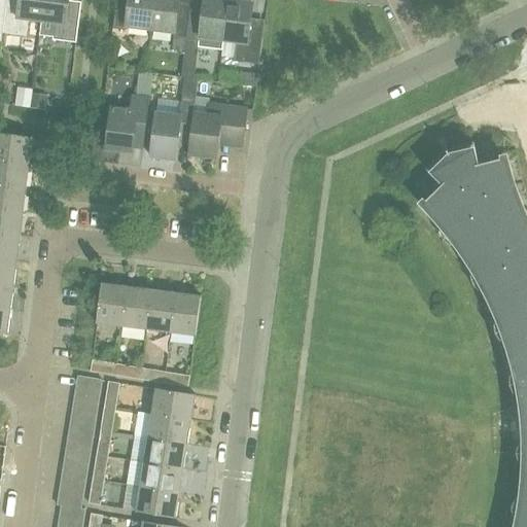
[(20,0),(19,12),(6,11),(3,34),(27,36),(29,23),(32,20),(42,21),(44,0),(20,0)]
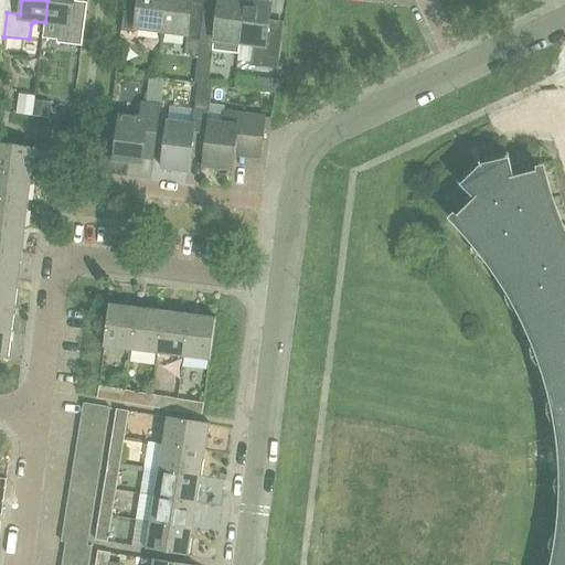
[(48,0),(45,22),(56,24),(59,29),(57,43),(83,46),(86,20),(73,18),(74,0),(48,0)]
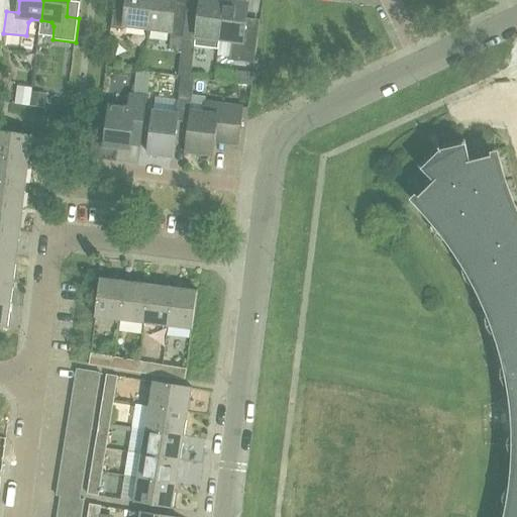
[(115,0),(111,28),(124,30),(125,26),(148,29),(151,0),(115,0)]
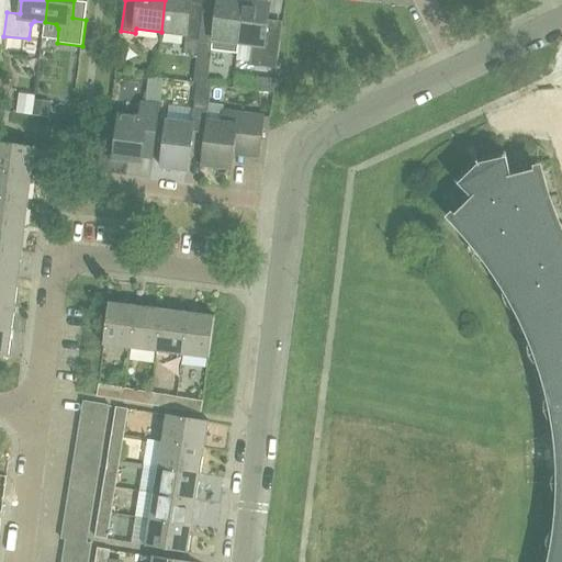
[(186,40),(187,40),(186,53),(198,54),(200,42),(204,9),(204,6),(191,4),(191,0),(165,0),(161,32),(187,35),(186,40)]
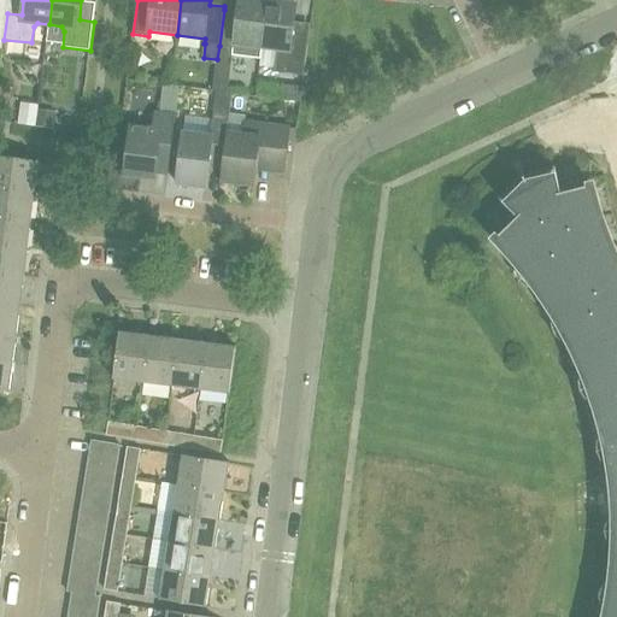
[(263,47),(269,0),(265,0),(239,0),(239,12),(224,10),(219,46),(234,48),(234,43),(263,47)]
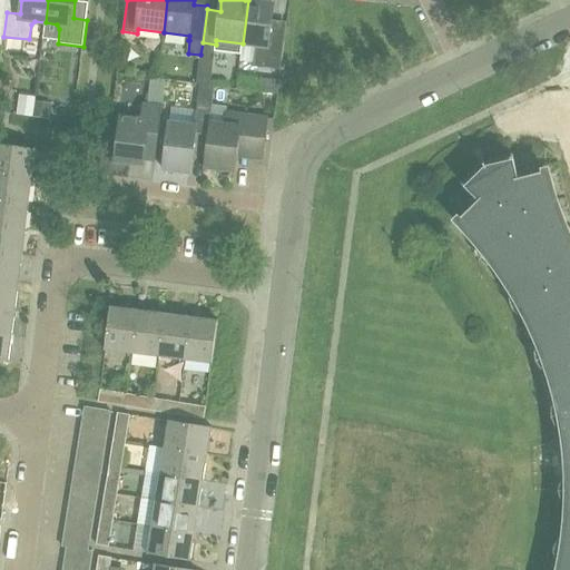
[(281,70),(285,42),(269,40),(275,3),(248,0),(243,43),(256,46),(253,67),(281,70)]
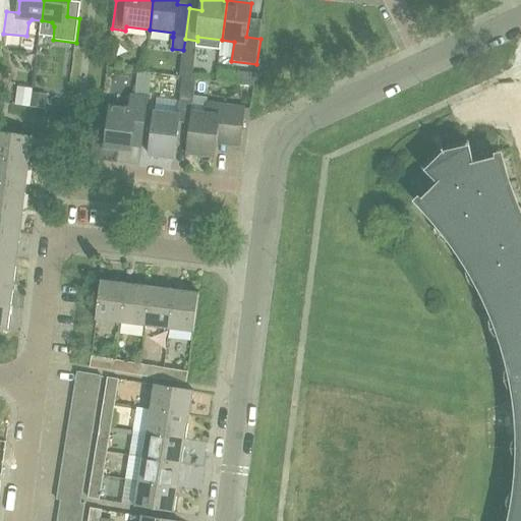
[(138,79),(142,84),(151,85),(152,73),(139,71),(138,79)]
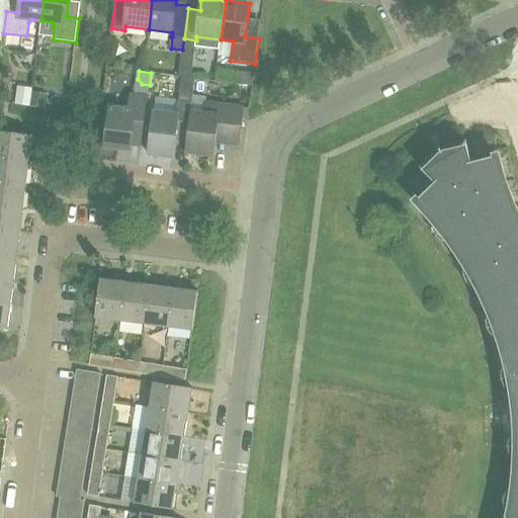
[(244,72),(242,85),(252,86),(254,73),(244,72)]
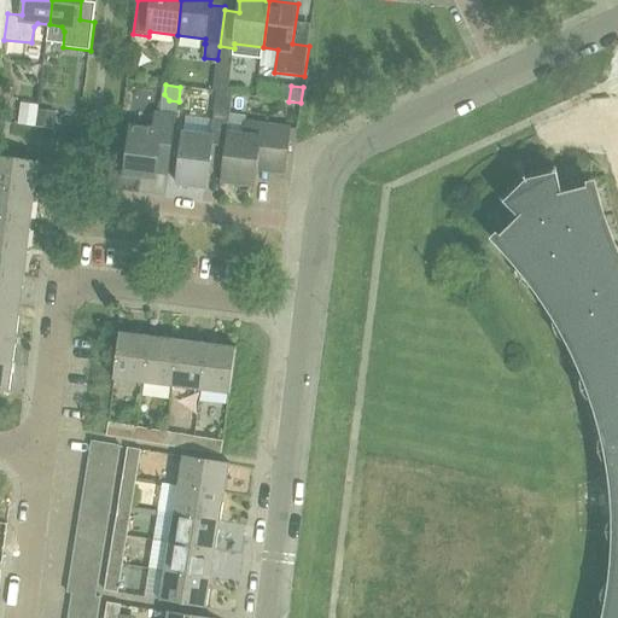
[(36,126),(39,114),(22,111),(19,123),(36,126)]
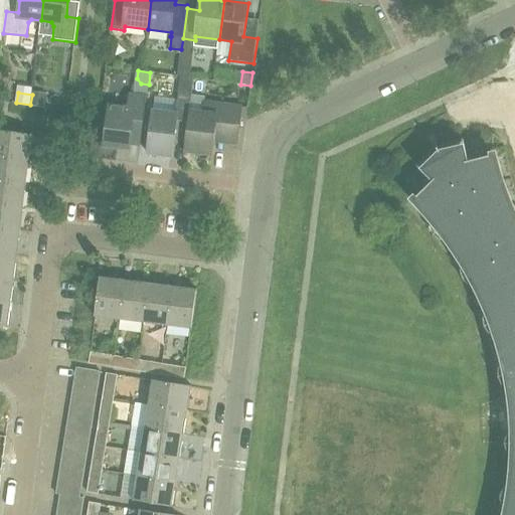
[(130,148),(130,144),(132,133),(142,134),(147,97),(129,94),(128,107),(109,105),(106,131),(103,131),(101,147),(118,149),(118,147),(130,148)]
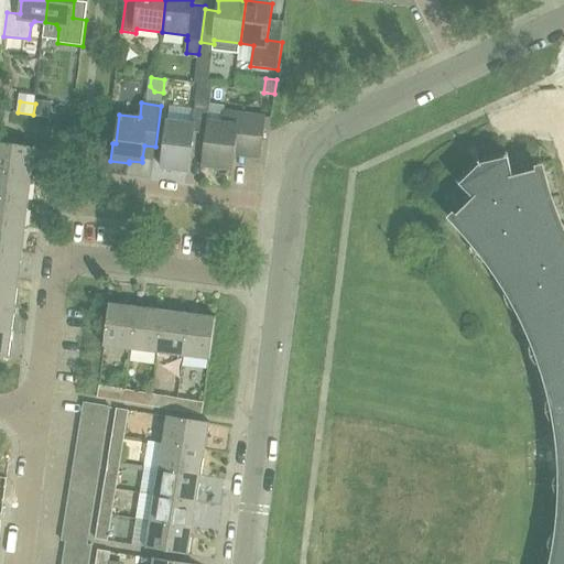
[(33,115),(49,117),(50,106),(35,104),(33,115)]
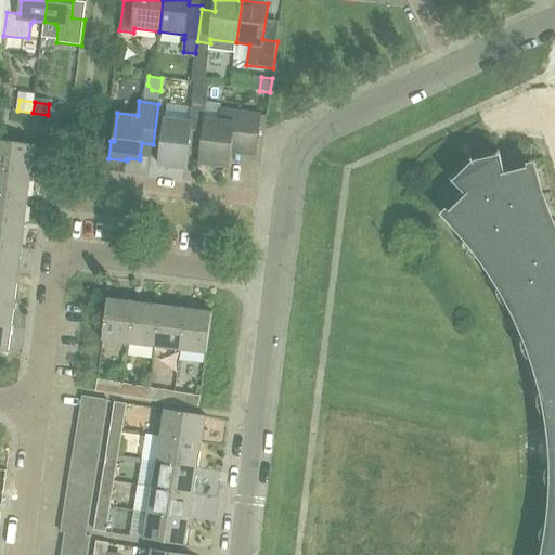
[(186,168),(188,152),(190,140),(202,142),(206,110),(192,107),(191,123),(165,119),(159,165),(186,168)]
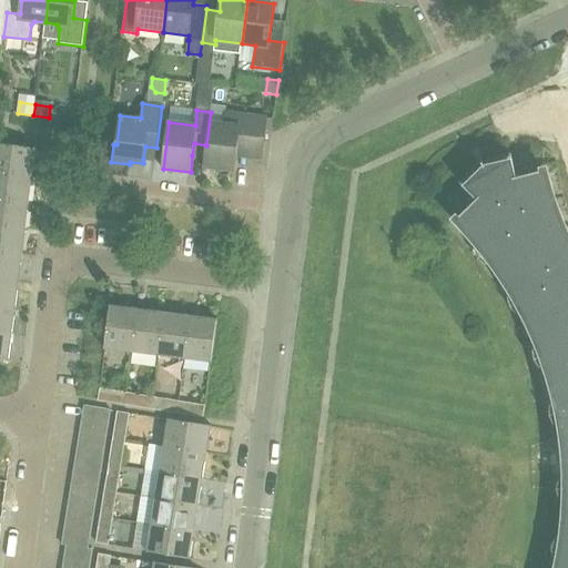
[(262,159),(264,141),(267,118),(226,112),(225,123),(211,121),(204,168),(216,169),(217,171),(219,173),(220,174),(221,175),(223,176),(225,176),(227,176),(229,175),(231,174),(232,172),(232,171),(234,171),(236,156),(262,159)]
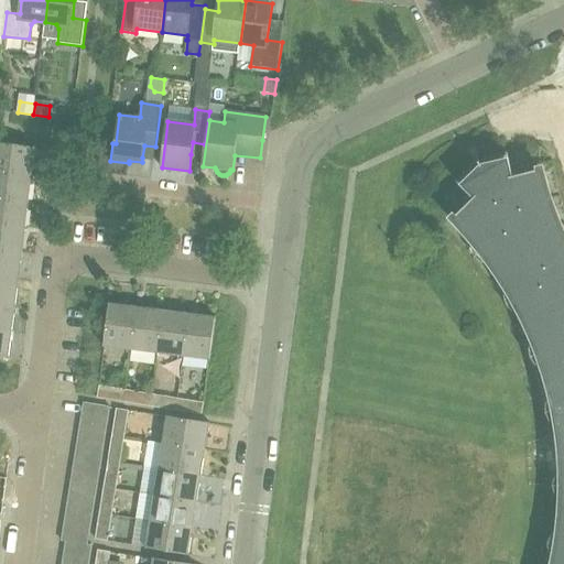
[(0,142),(0,169),(33,173),(36,148),(0,142)]
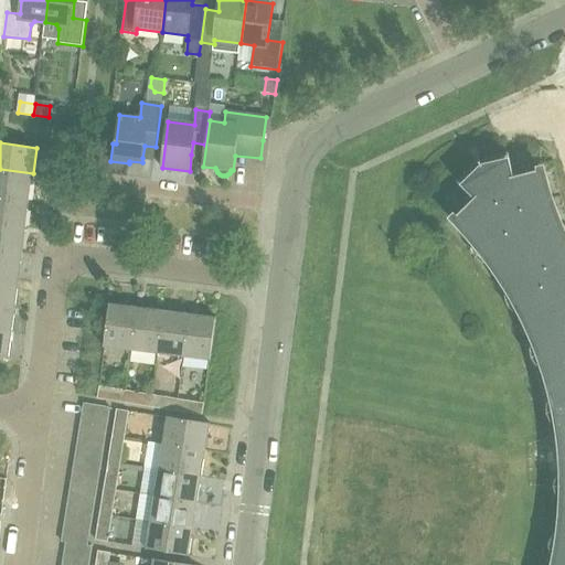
[(454,216),(452,217),(454,217),(464,230),(475,241),(477,244),(478,245),(482,251),(481,252),(482,253),(483,252),(489,258),(490,260),(492,264),(501,276),(509,288),(511,292),(512,294),(515,299),(515,300),(514,300),(514,302),(516,301),(520,309),(521,310),(523,313),(530,328),(535,341),(537,345),(537,347),(541,353),(539,354),(540,355),(541,355),(544,363),(544,364),(545,368),(550,383),(554,397),(554,402),(555,403),(556,411),(555,411),(555,412),(556,412),(558,420),(558,422),(560,425),(561,433),(561,441),(562,448),(563,456),(563,458),(563,459),(563,472),(563,477),(563,486),(562,486),(562,487),(564,487),(563,496),(563,497),(563,500),(562,515),(561,531),(560,535),(560,536),(558,544),(557,544),(557,545),(558,546),(557,554),(556,555),(556,560),(554,564),(564,564),(564,235),(562,230),(556,214),(551,200),(552,199),(552,198),(551,199),(546,184),(542,168),(541,169),(540,167),(523,174),(514,178),(512,179),(508,160),(465,185),(476,196),(475,199),(457,215),(455,217),(454,216)]
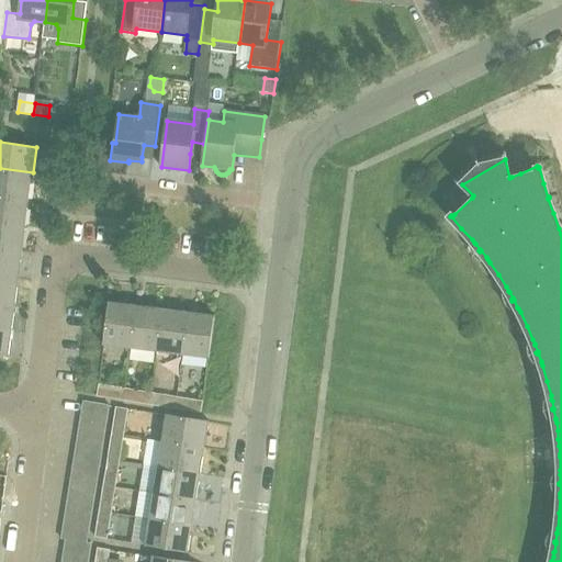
[(0,168),(0,194),(30,199),(33,172),(0,168)]
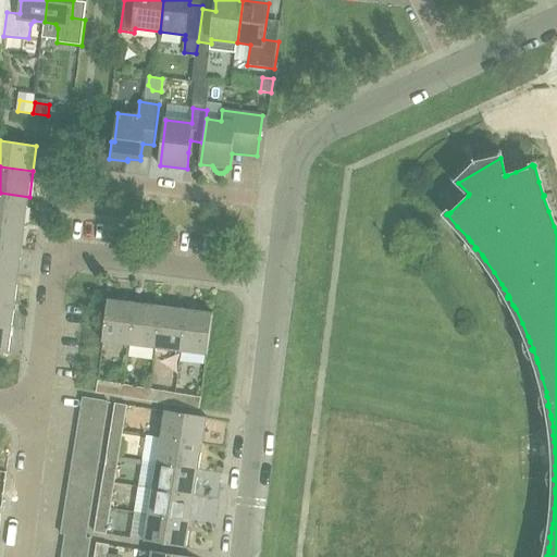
[(29,197),(0,193),(0,220),(26,223),(29,197)]
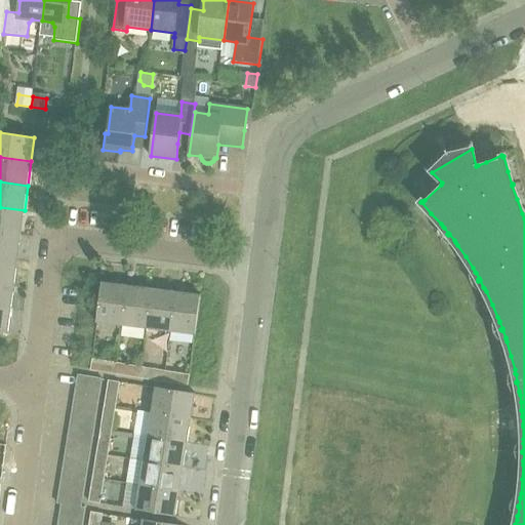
[(0,207),(0,232),(22,235),(25,210),(0,207)]
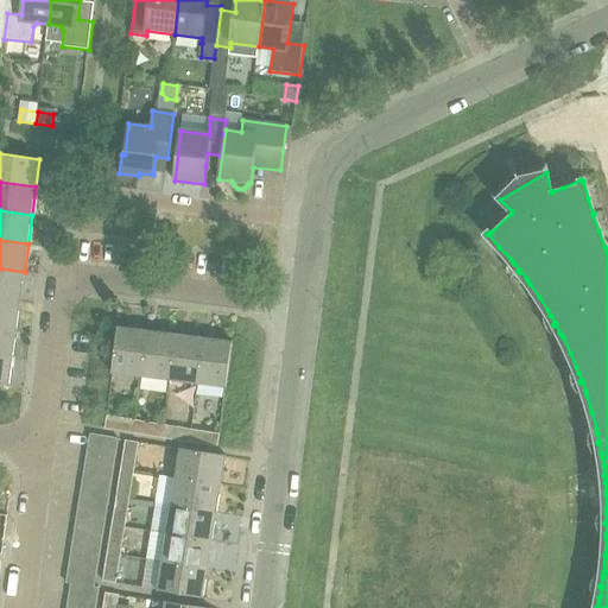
[(0,297),(20,301),(25,272),(0,268),(0,297)]
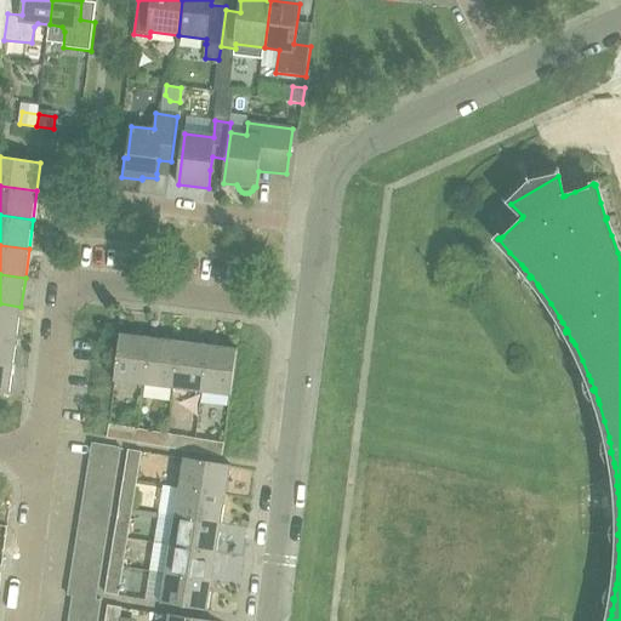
[(0,303),(0,332),(17,335),(21,307),(0,303)]
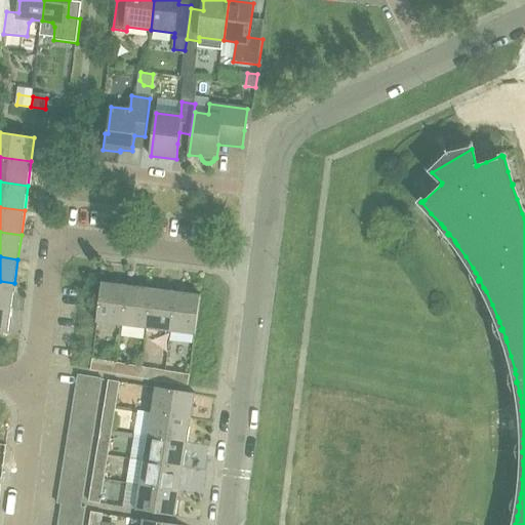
[(0,281),(0,306),(11,308),(14,283),(0,281)]
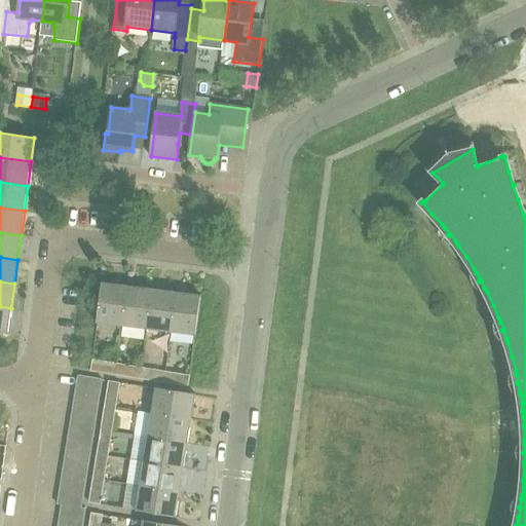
[(97,324),(121,327),(126,286),(102,283),(97,324)]
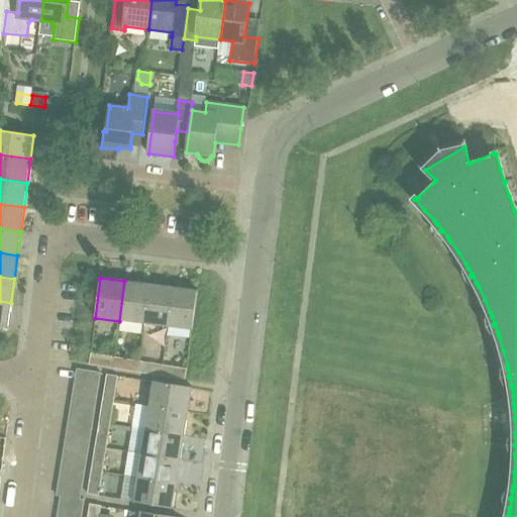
[(119,321),(143,324),(148,284),(124,281),(119,321)]
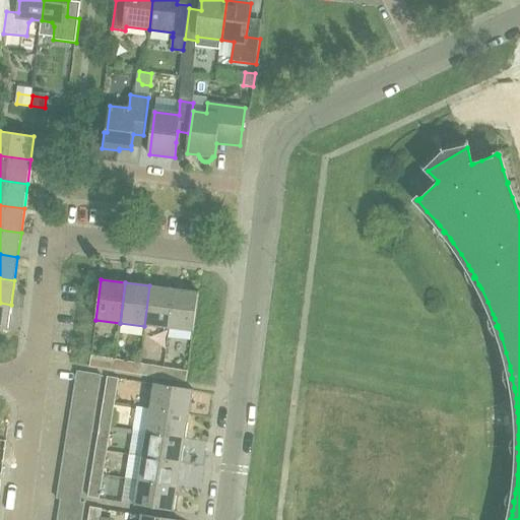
[(149,285),(144,326),(169,329),(174,288),(149,285)]
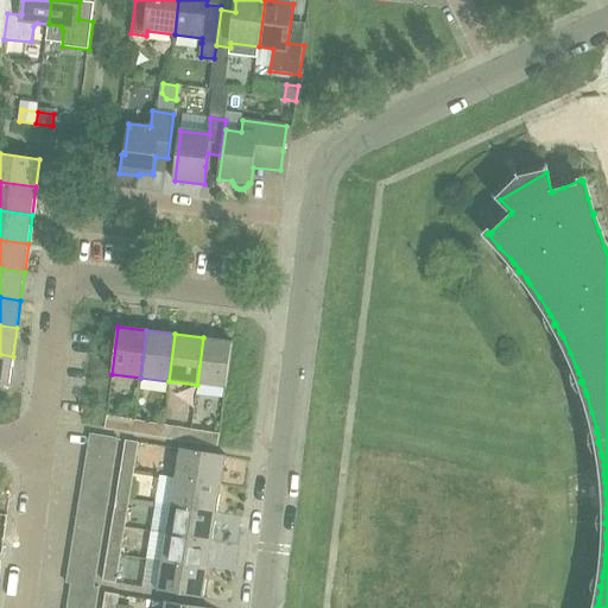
[(233,341),(203,337),(197,385),(227,388),(233,341)]
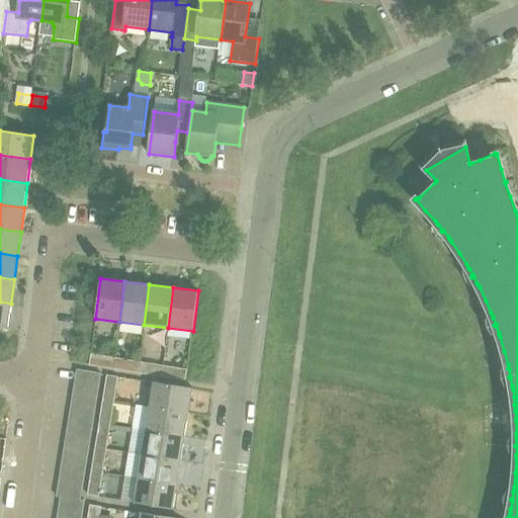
[(11,304),(0,301),(0,327),(8,329),(11,304)]
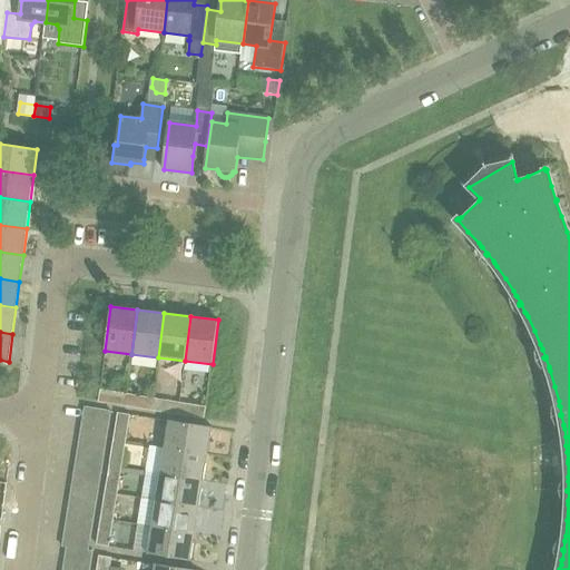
[(100,390),(98,403),(125,406),(127,394),(100,390)]
